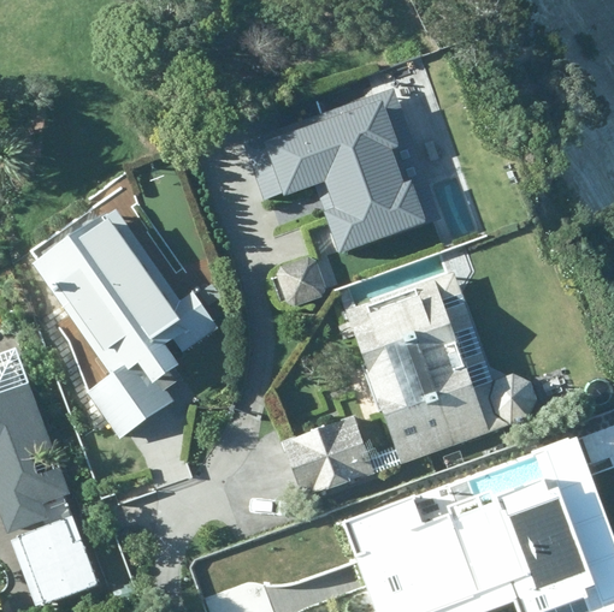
[(393,89),(236,146),(259,208),(326,184),(334,207),(324,211),(340,255),(440,220),(393,89)]
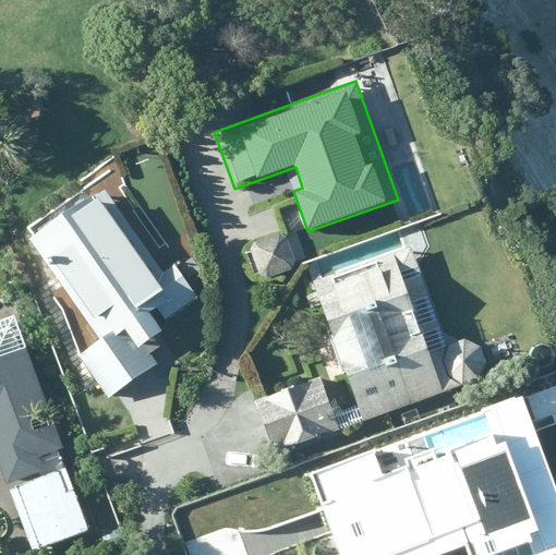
[(77,354),(108,397),(159,361),(145,340),(159,330),(146,312),(158,303),(168,316),(198,296),(173,262),(164,268),(104,185),(28,238),(99,338),(77,354)]
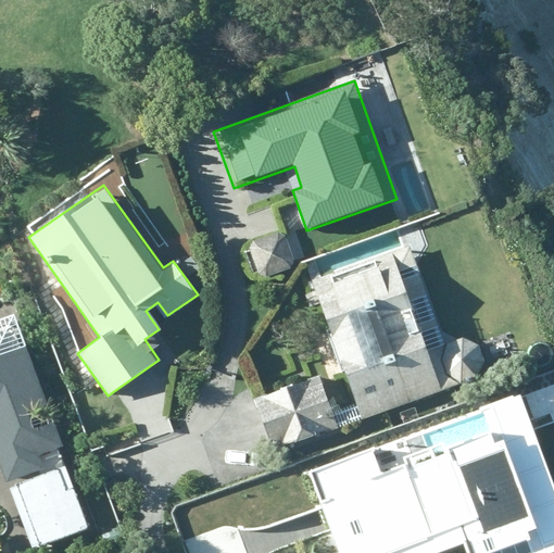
[(299,265),(285,229),(246,243),(259,280),(299,265)]
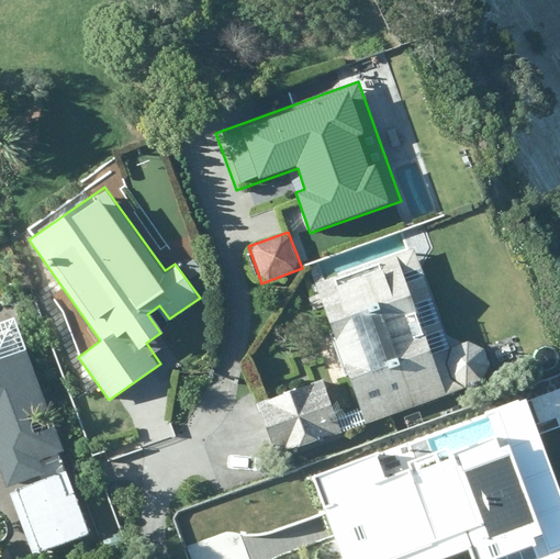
[(253,400),(273,457),(494,377),(480,337),(451,347),(422,266),(432,248),(426,233),(303,278),(347,397),(337,400),(327,372),(253,400)]
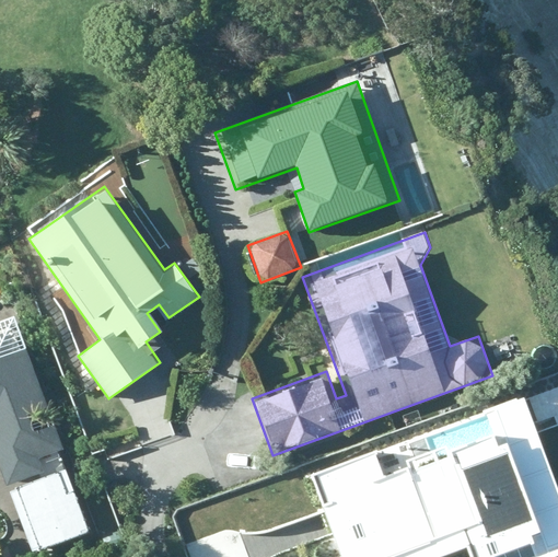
[(11,320),(0,322),(0,486),(1,489),(46,473),(39,455),(58,449),(11,320)]
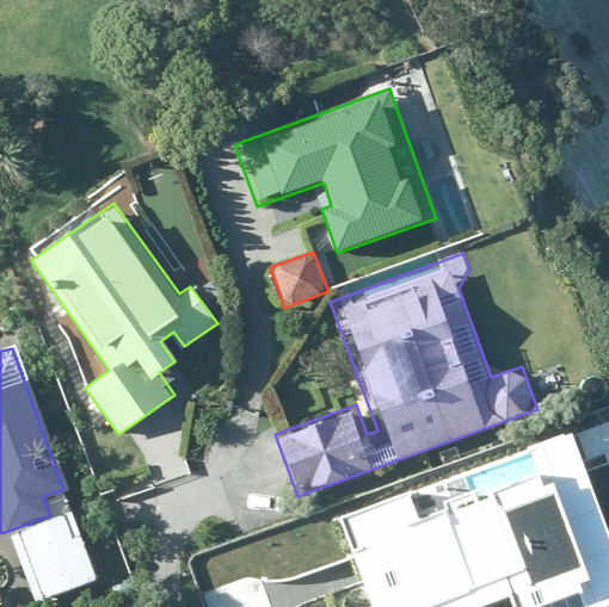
[(385,503),(302,532),(319,578),(392,553),(404,587),(348,606),(526,606),(487,501),(395,533),(385,503)]
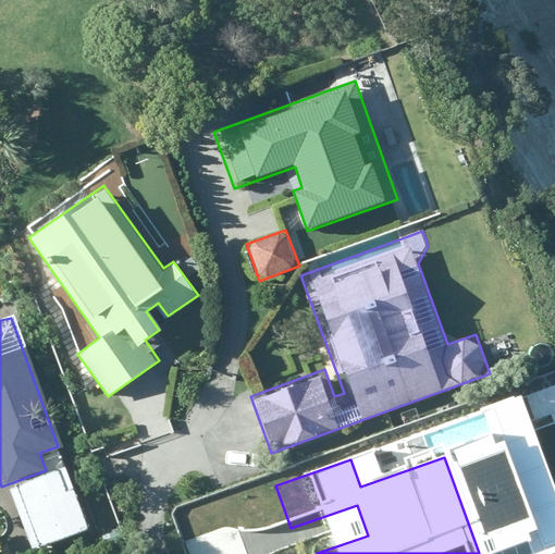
[(64,466),(9,488),(33,549),(88,527),(64,466)]
